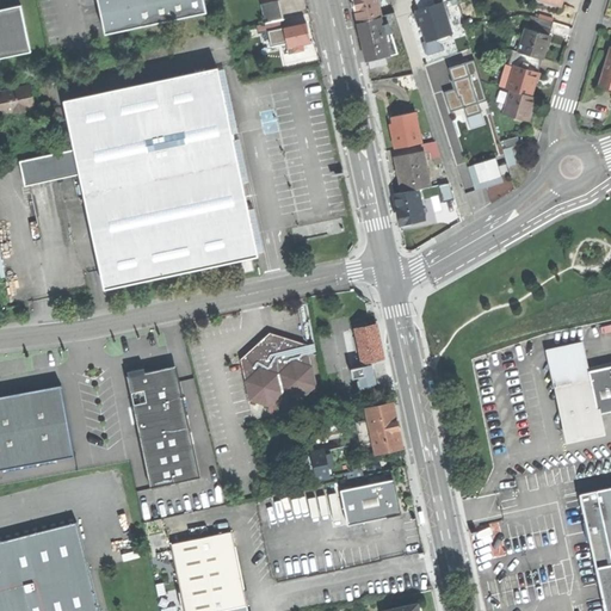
[(98,0),(100,11),(105,32),(207,11),(204,0),(98,0)]
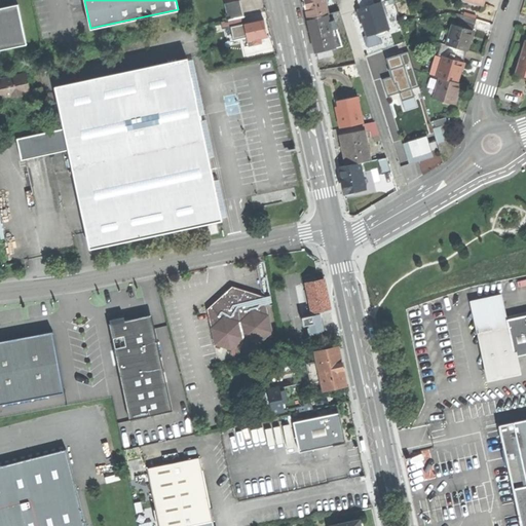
[(303,0),(305,8),(308,19),(328,13),(327,8),(324,0),(303,0)]
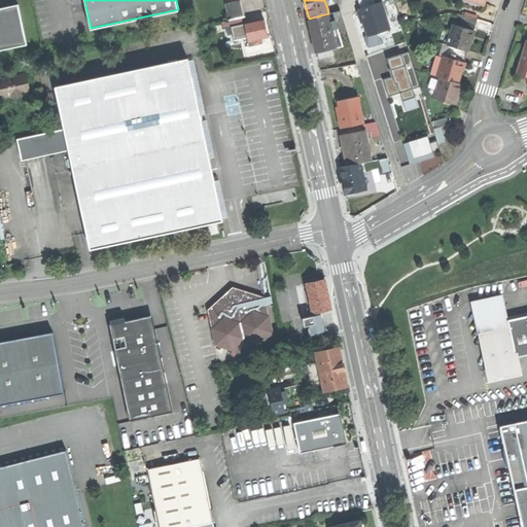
[(226,4),(230,20),(244,16),(241,1),(226,4)]
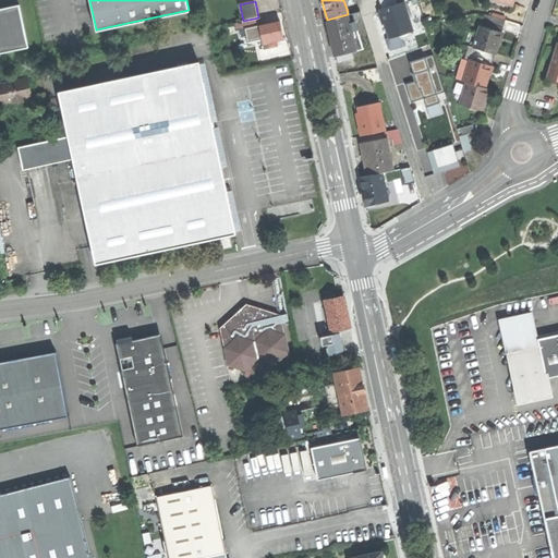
[(403,3),(380,10),(389,37),(399,34),(400,37),(404,38),(408,37),(410,37),(412,33),(411,29),(413,29),(405,2),(403,3)]
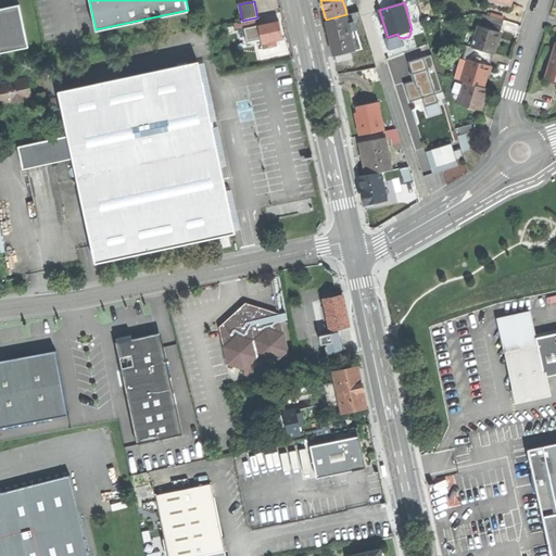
[(0,51),(27,47),(19,4),(0,8),(0,51)]
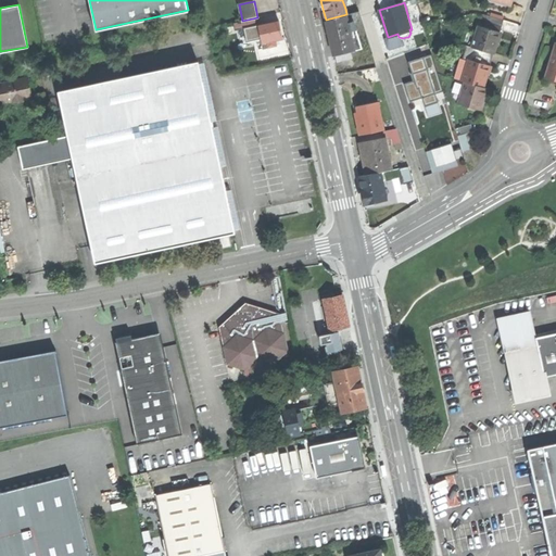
[(358,5),(345,9),(346,14),(361,11),(358,5)]
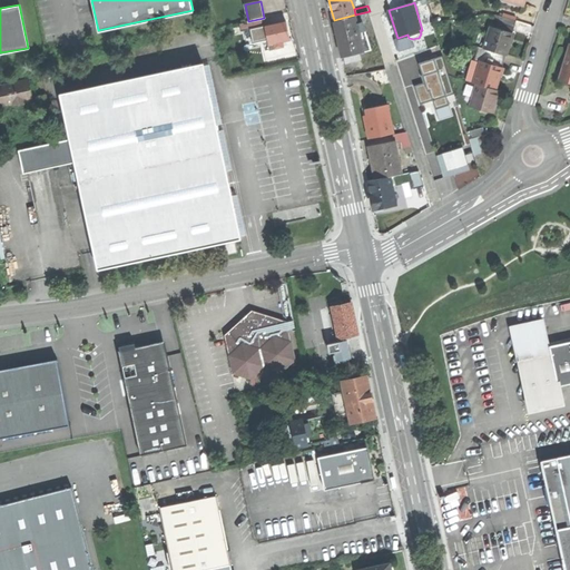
[(342,56),(364,50),(361,37),(359,29),(356,19),(355,15),(334,20),(338,39),(342,56)]
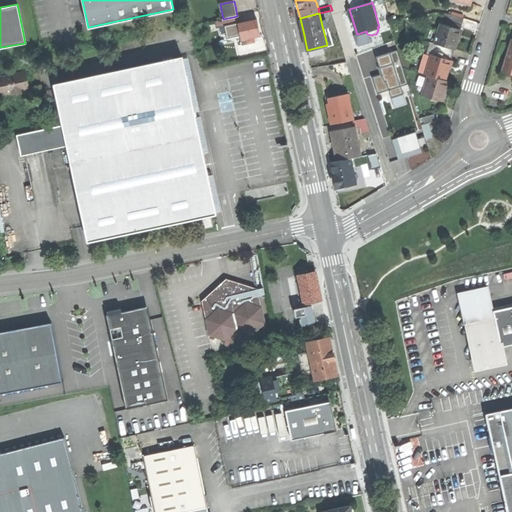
[(449,14),(447,21),(460,24),(462,18),(449,14)]
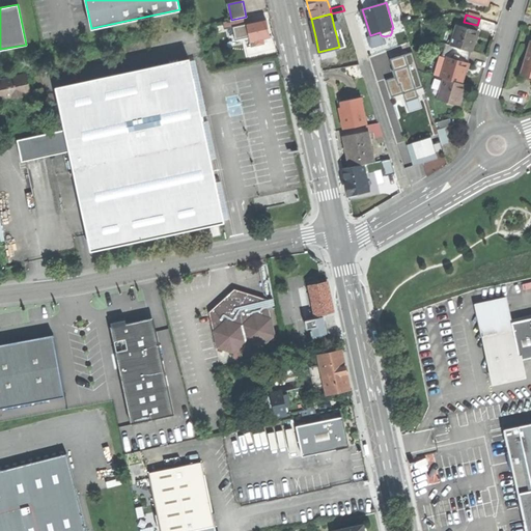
[(227,28),(243,25),(248,24),(246,17),(231,20),(225,21),(227,28)]
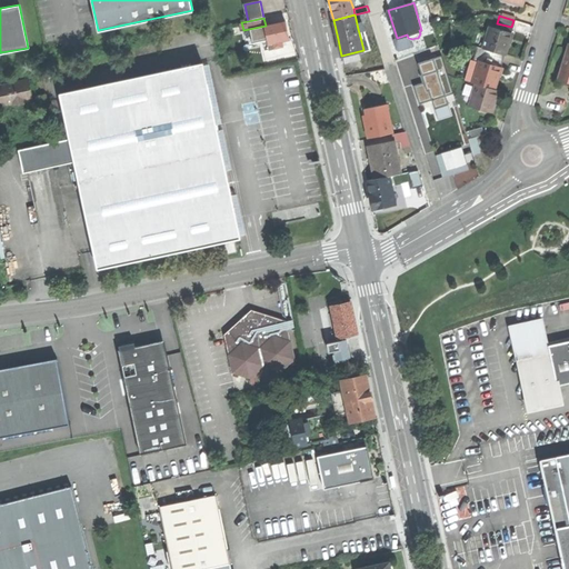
[(266,26),(260,27),(265,50),(282,47),(281,41),(289,40),(287,30),(285,21),(272,25),(266,26)]
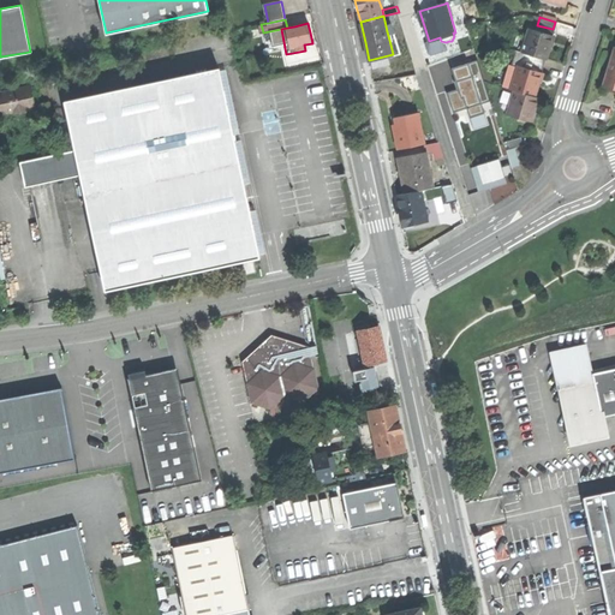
[(537,25),(536,31),(550,35),(553,29),(537,25)]
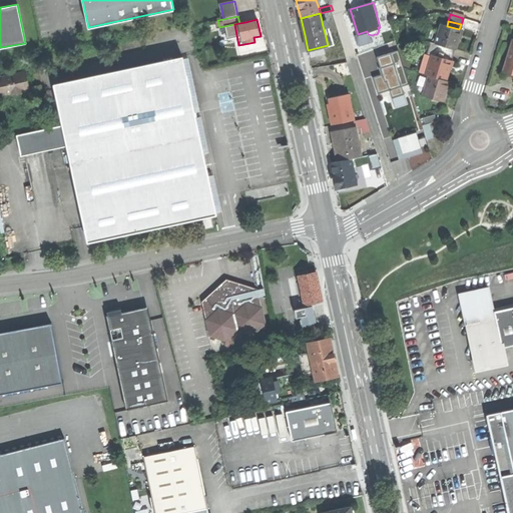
[(440,24),(434,43),(441,45),(453,49),(456,39),(459,29),(447,26),(440,24)]
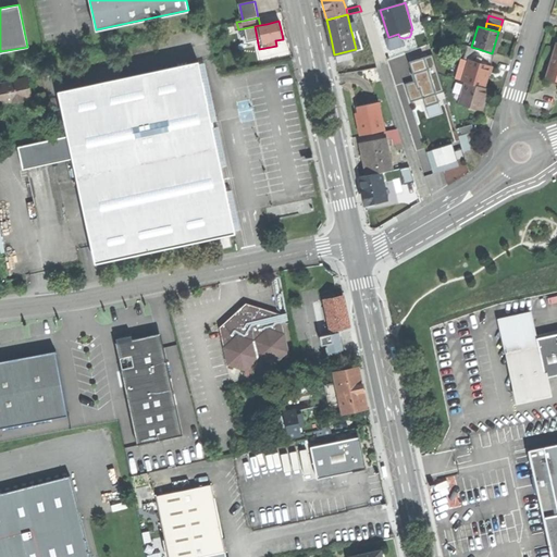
[(551,58),(546,76),(556,78),(556,41),(555,41),(551,58)]
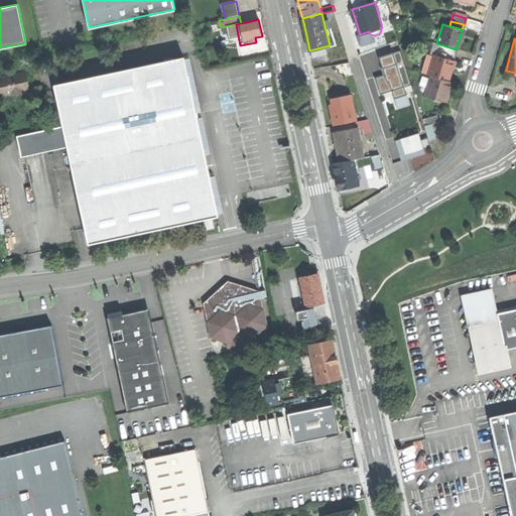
[(430,42),(427,53),(433,55),(453,60),(454,56),(441,52),(443,45),(436,43),(430,42)]
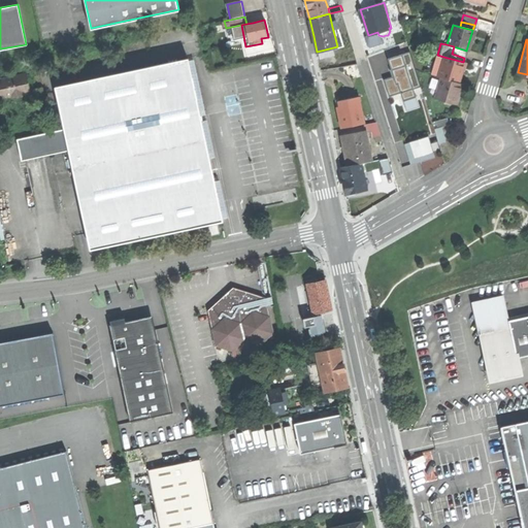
[(466,51),(454,46),(452,54),(464,58),(466,51)]
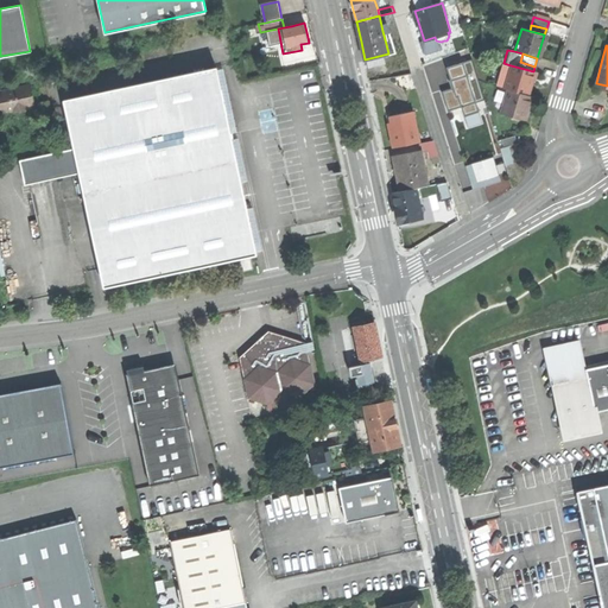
[(485,100),(472,61),(447,68),(454,89),(442,93),(448,111),(462,106),(469,127),(482,124),(476,102),(485,100)]
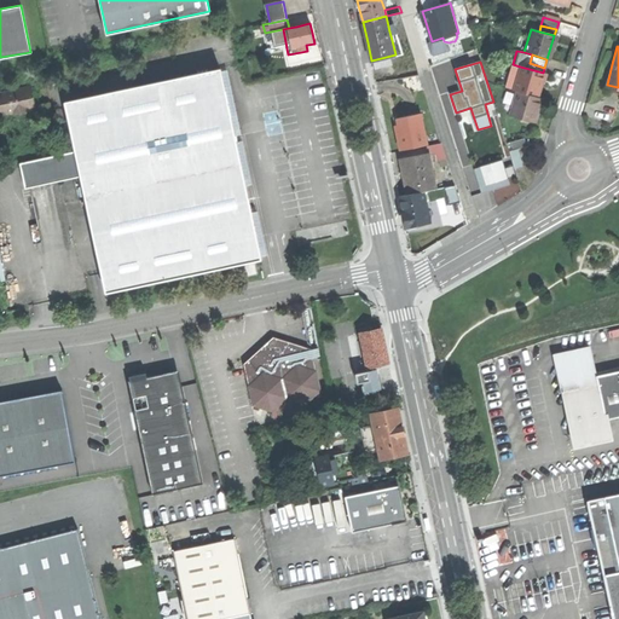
[(504,86),(514,90),(520,67),(513,64),(512,63),(504,86)]
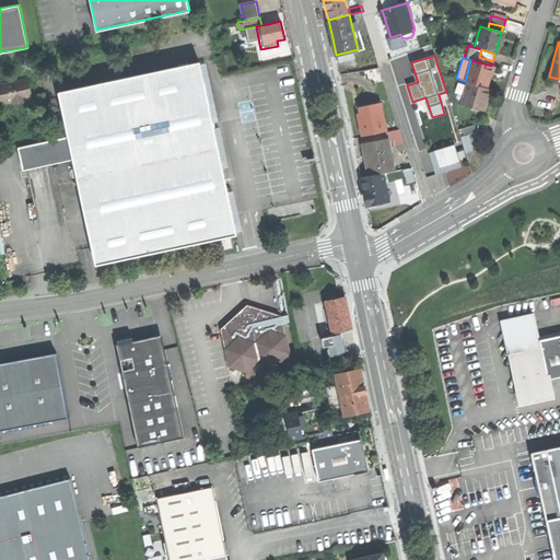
[(464,82),(468,83),(485,88),(488,77),(491,66),(470,60),(465,81),(464,82)]
